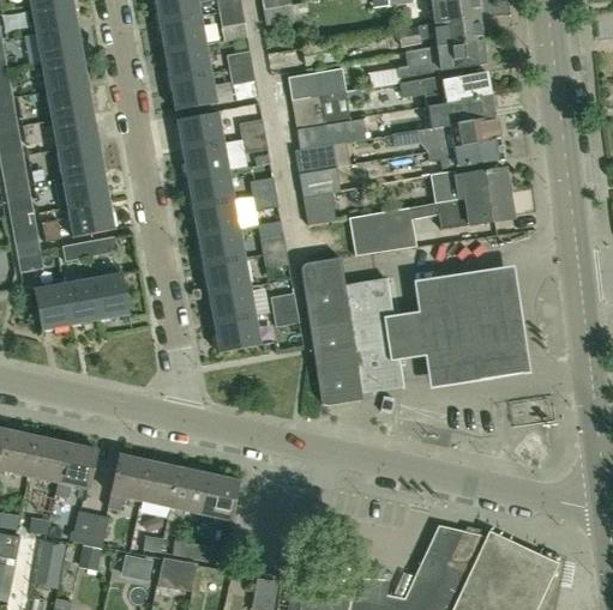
[(43,0),(30,2),(35,32),(77,24),(73,0),(43,0)]
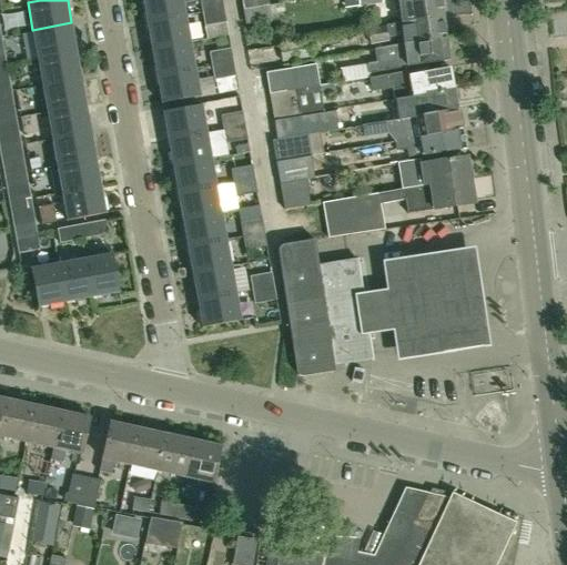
[(143,0),(147,20),(185,12),(183,0),(143,0)]
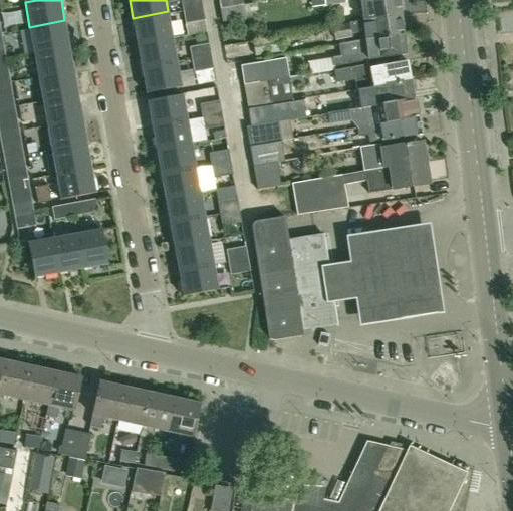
[(182,0),(184,9),(203,5),(202,0),(182,0)]
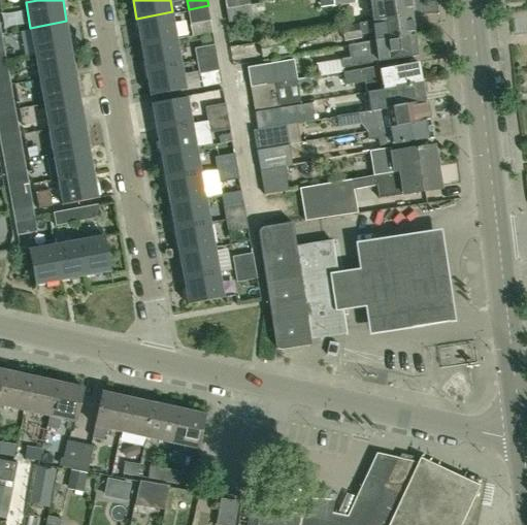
[(370,0),(373,19),(413,13),(410,0),(370,0)]
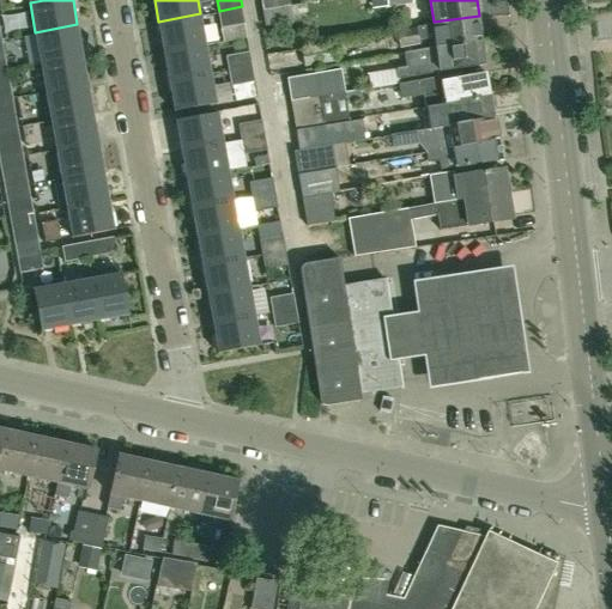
[(264,7),(266,23),(294,18),(291,2),(264,7)]
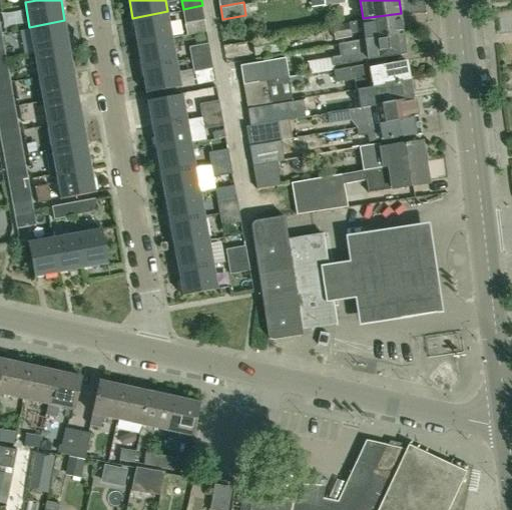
[(204,17),(202,5),(183,9),(185,21),(204,17)]
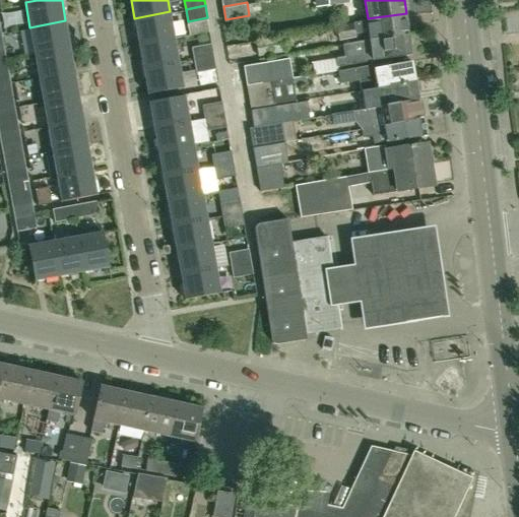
[(170,11),(134,18),(139,43),(175,37),(170,11)]
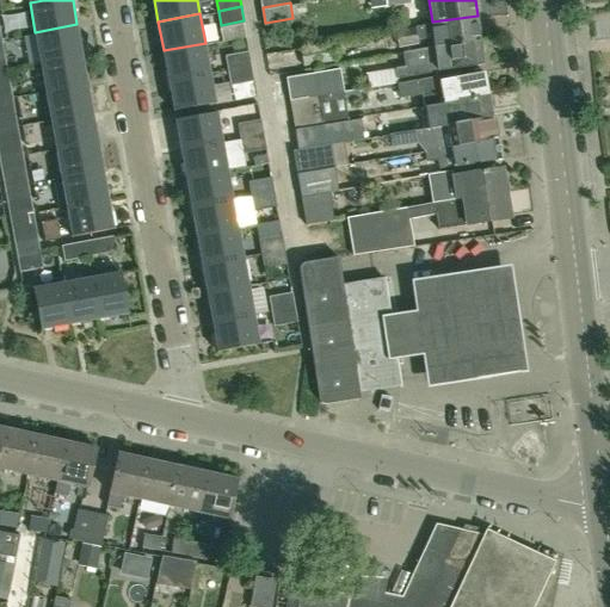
[(478,16),(432,22),(417,24),(418,31),(433,29),(436,44),(404,49),(405,50),(480,39),(478,16)]
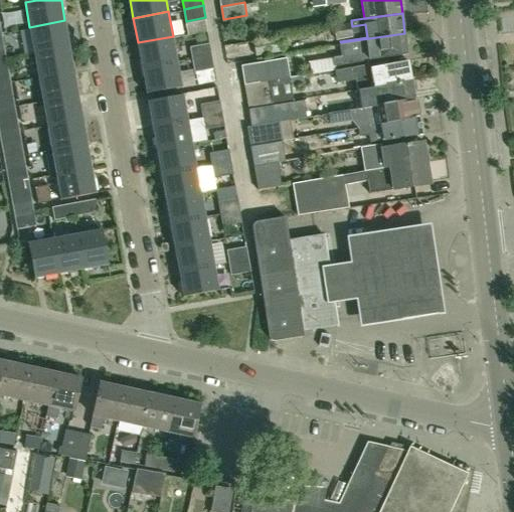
[(64,20),(29,27),(33,51),(69,44),(64,20)]
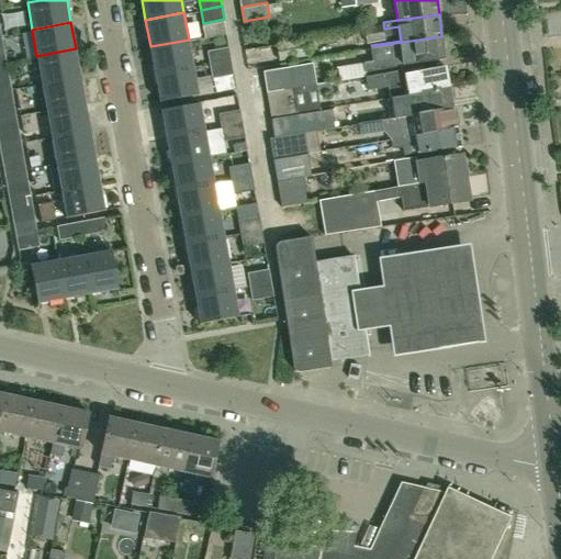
[(365,25),(365,26),(367,42),(385,38),(382,23),(365,25)]
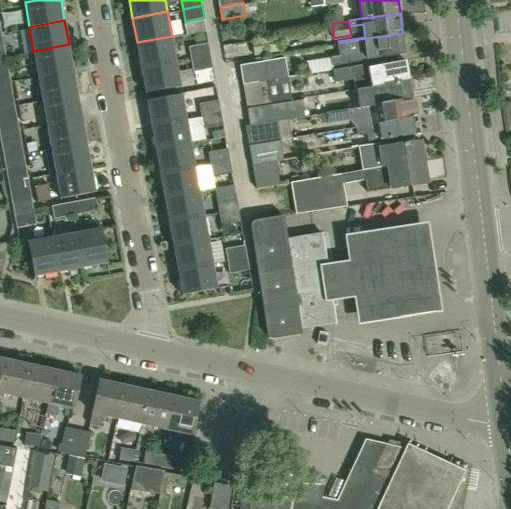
[(255,54),(283,48),(280,33),(252,38),(255,54)]
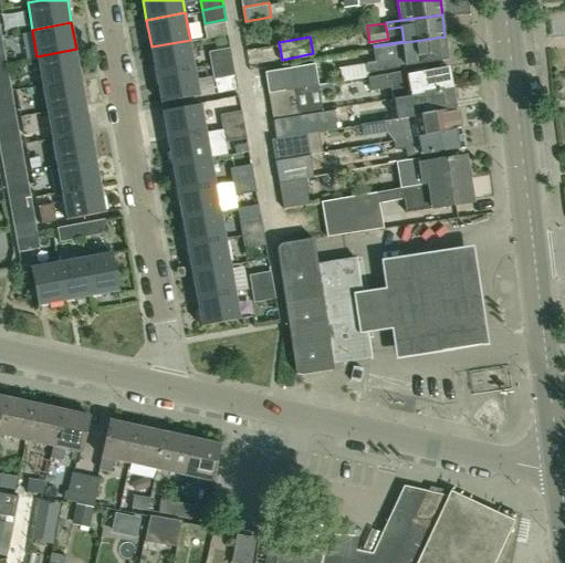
[(406,63),(407,63),(448,56),(445,37),(375,47),(376,59),(366,61),(368,70),(406,64),(406,63)]
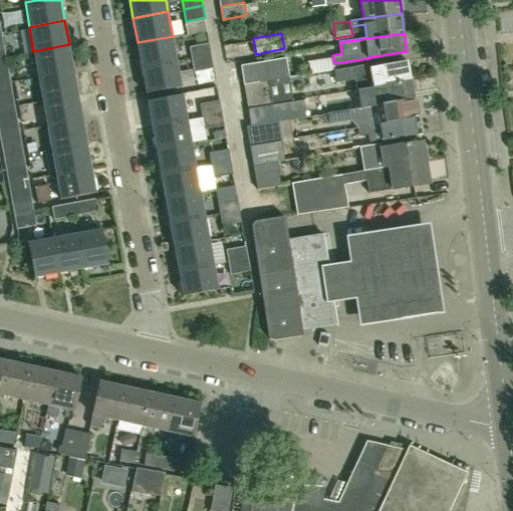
[(177,60),(173,36),(138,42),(142,67),(177,60)]
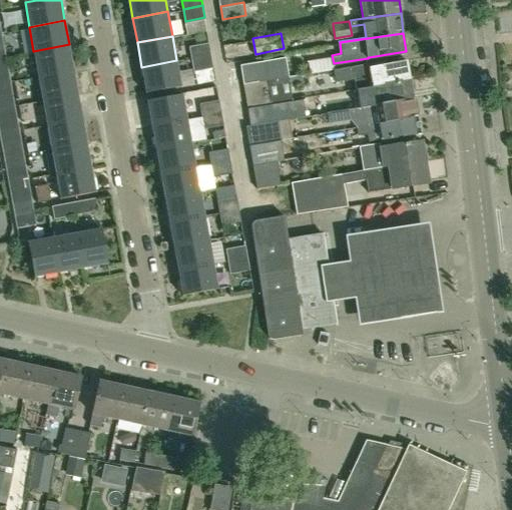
[(189,45),(191,57),(211,54),(209,41),(189,45)]
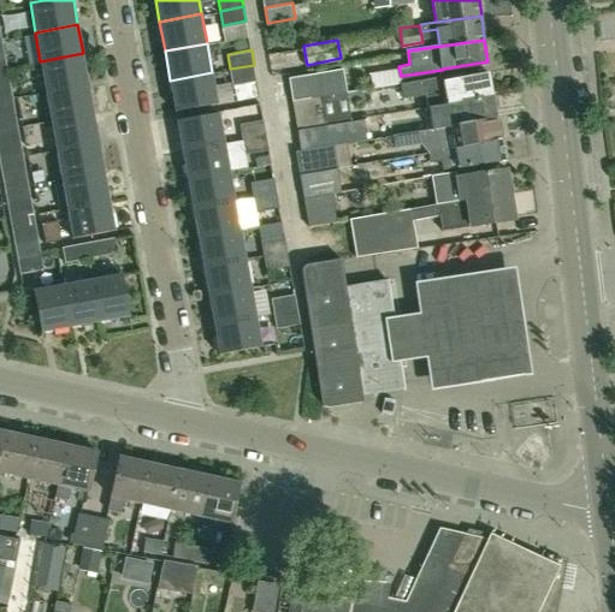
[(40,61),(46,90),(88,82),(83,53),(40,61)]
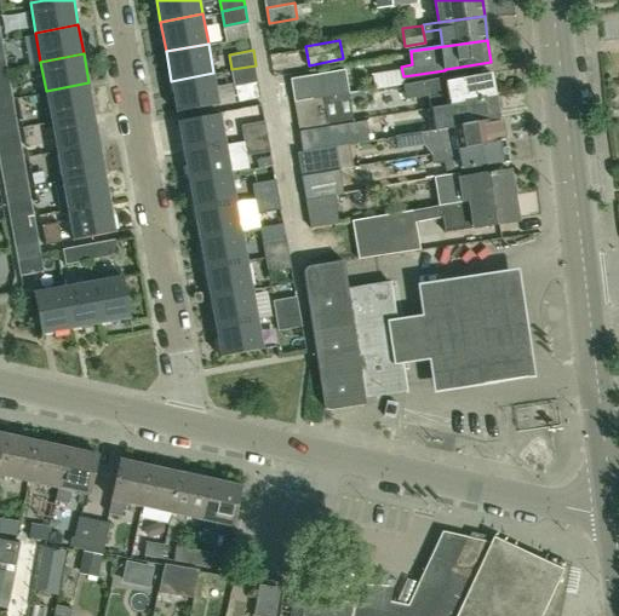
[(258,80),(256,65),(231,69),(234,84),(258,80)]
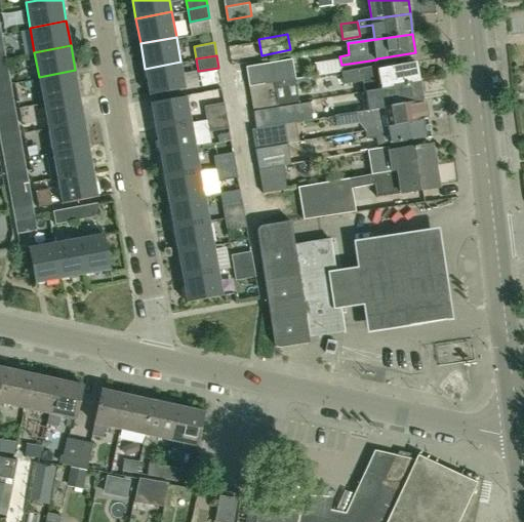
[(250,84),(296,77),(293,57),(247,65),(250,84)]
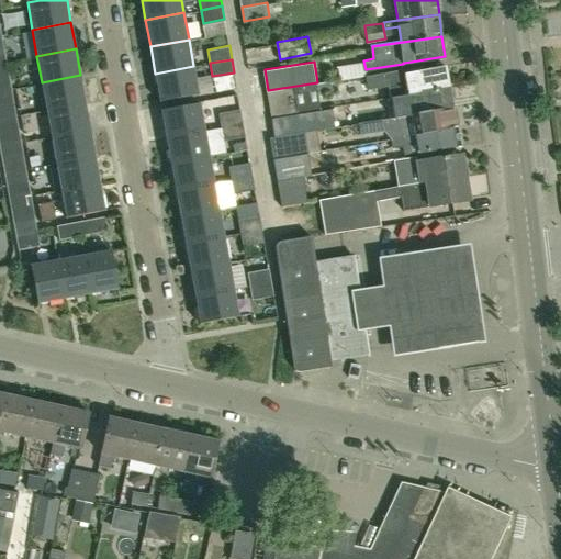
[(0,80),(10,78),(8,65),(0,66),(0,80)]
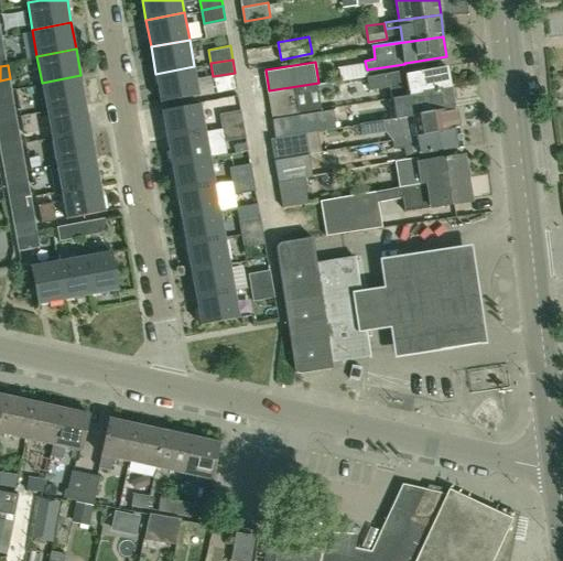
[(392,97),(452,87),(447,65),(405,73),(404,67),(367,75),(369,88),(390,85),(392,97)]
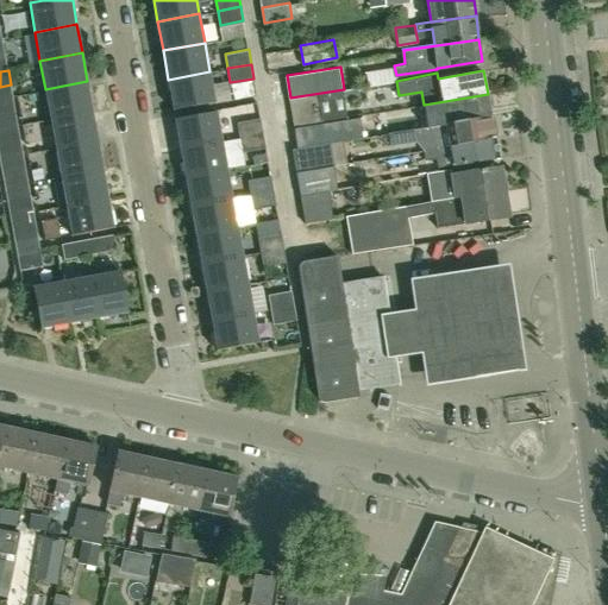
[(215,100),(210,71),(168,80),(173,108),(215,100)]
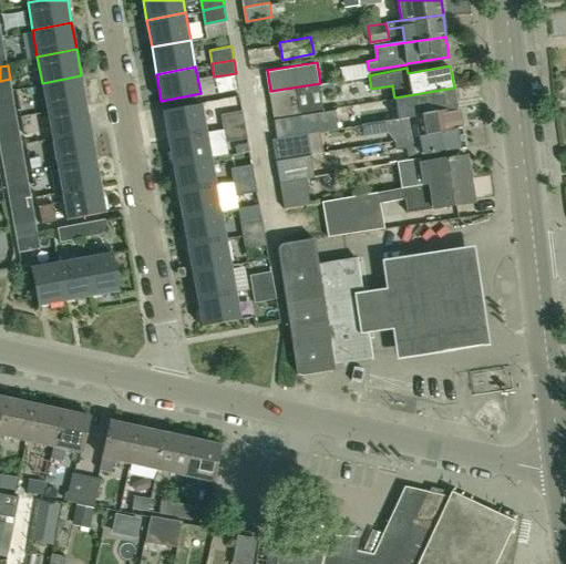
[(323,72),(327,91),(367,86),(364,67),(323,72)]
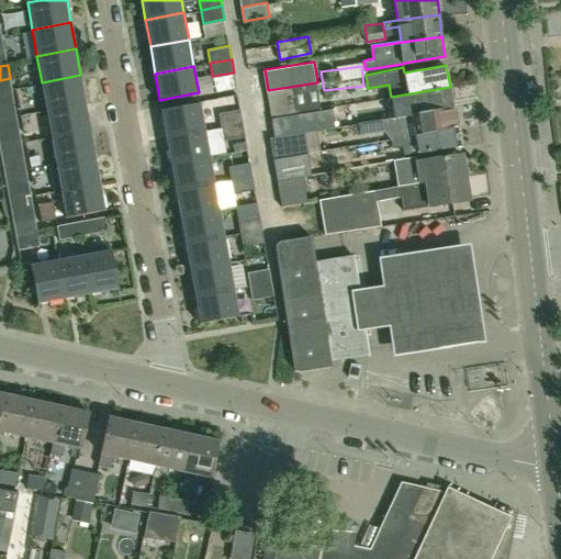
[(80,75),(42,82),(46,109),(86,102),(80,75)]
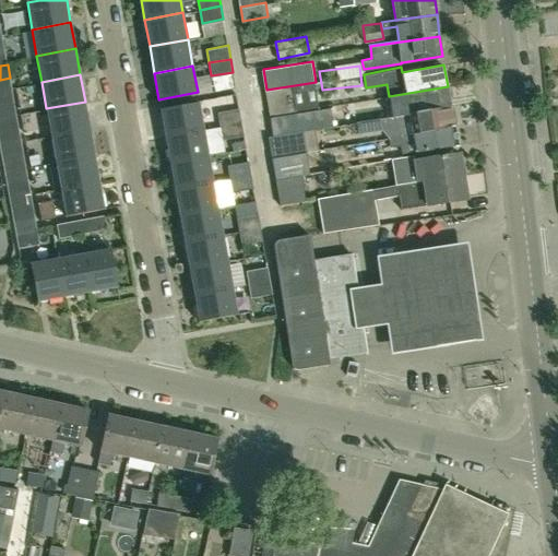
[(0,94),(12,92),(10,78),(0,80),(0,94)]
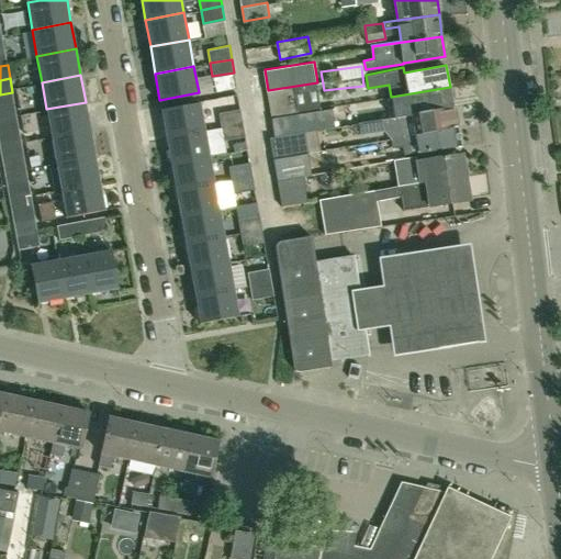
[(321,105),(317,82),(268,90),(271,114),(321,105)]
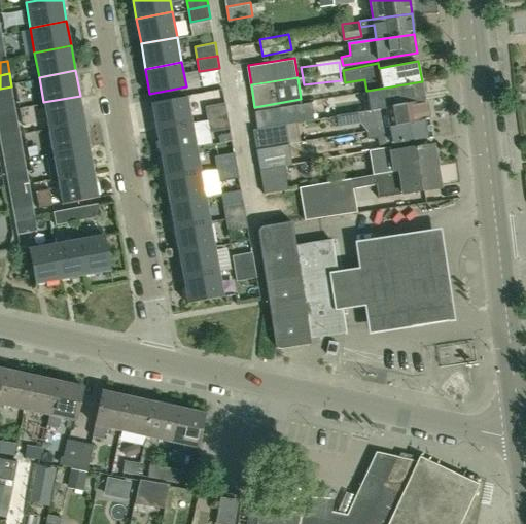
[(422,81),(366,91),(367,96),(336,101),(338,114),(338,115),(425,100),(422,81)]
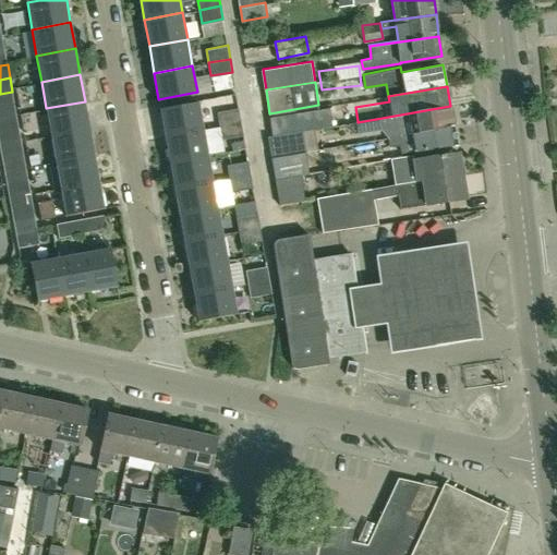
[(0,108),(15,105),(12,92),(0,94),(0,108)]
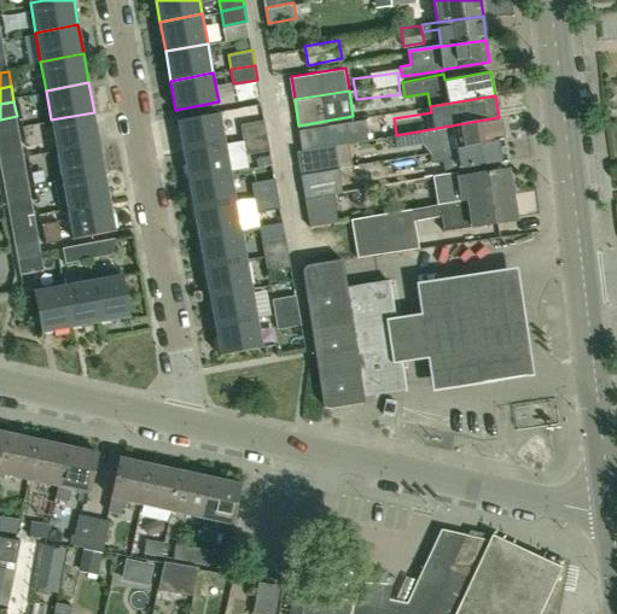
[(220,111),(178,120),(182,148),(225,140),(220,111)]
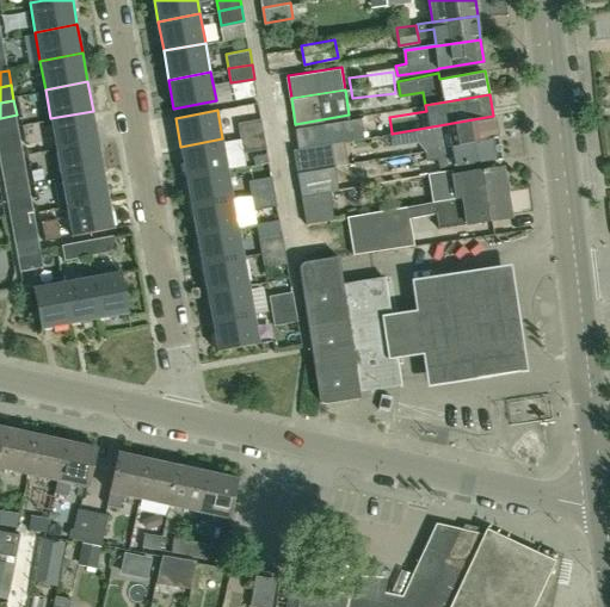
[(50,118),(56,147),(98,140),(93,111),(50,118)]
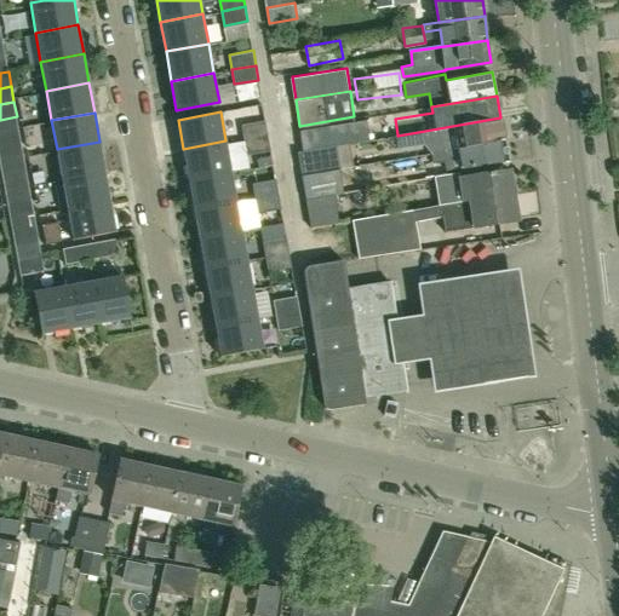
[(0,136),(19,132),(17,116),(0,120),(0,136)]
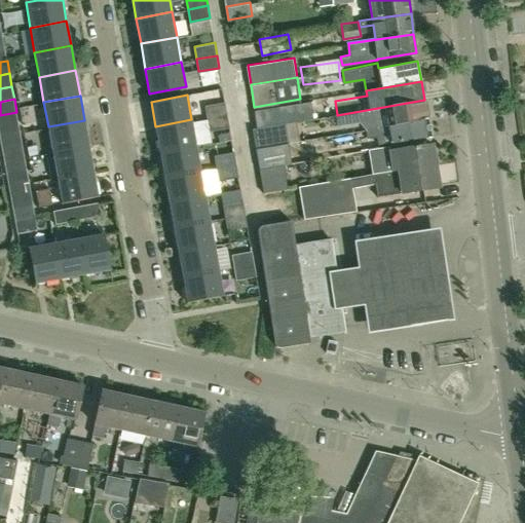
[(428,118),(424,100),(337,115),(339,123),(360,120),(366,128),(372,127),(428,118)]
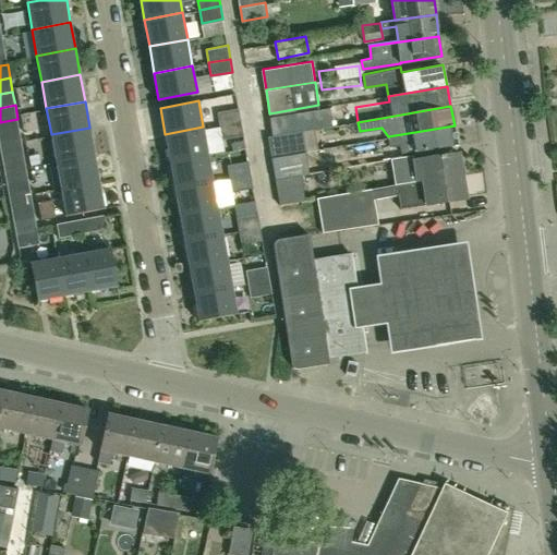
[(241,120),(239,107),(217,111),(219,124),(241,120)]
